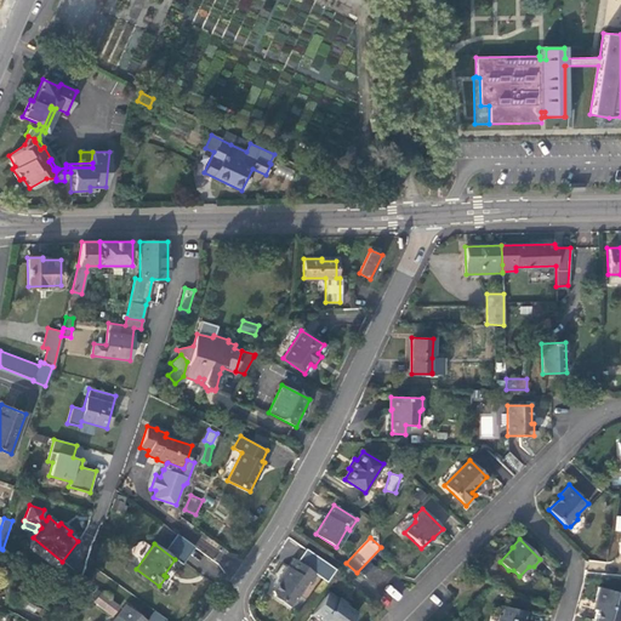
[(283,577),(273,591),(274,596),(290,607),(308,581),(311,582),(317,574),(294,558),(288,567),(288,565),(280,576),(283,577)]
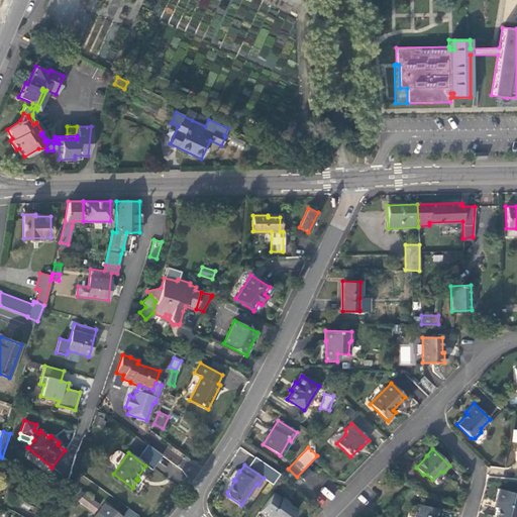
[(312,473),(307,469),(300,476),(305,481),(312,473)]
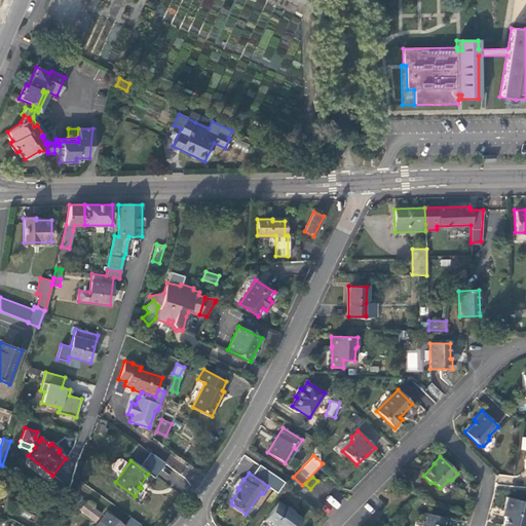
[(521,500),(506,497),(503,511),(506,512),(502,525),(505,525),(516,525),(524,525),(525,521),(525,502),(521,502),(521,500)]
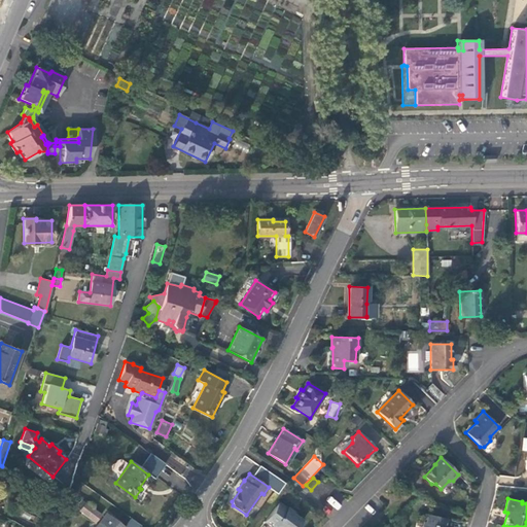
[(95,524),(101,515),(84,502),(78,512),(95,524)]
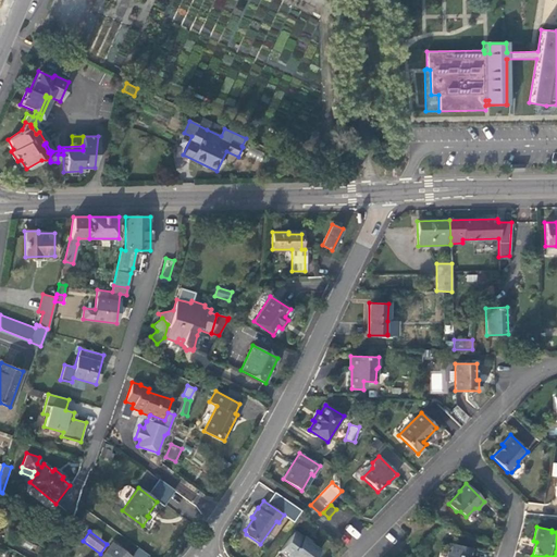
[(294,531),(280,552),(287,556),(288,556),(291,556),(292,556),(314,556),(320,551),(294,531)]
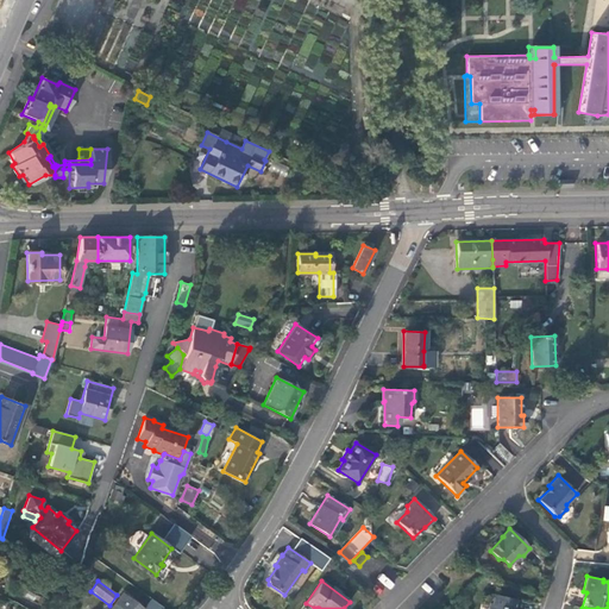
[(161,608),(163,607),(151,598),(143,608),(124,594),(112,608),(161,608)]
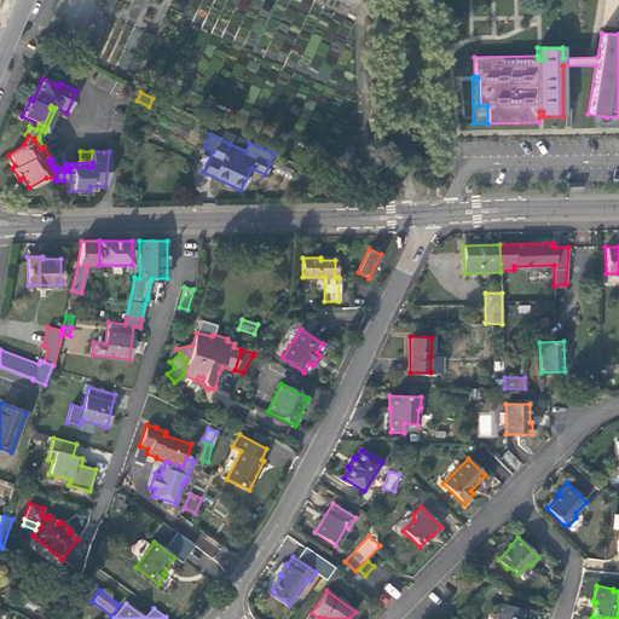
[(522,618),(526,609),(499,603),(496,615),(497,617),(496,618),(522,618)]
